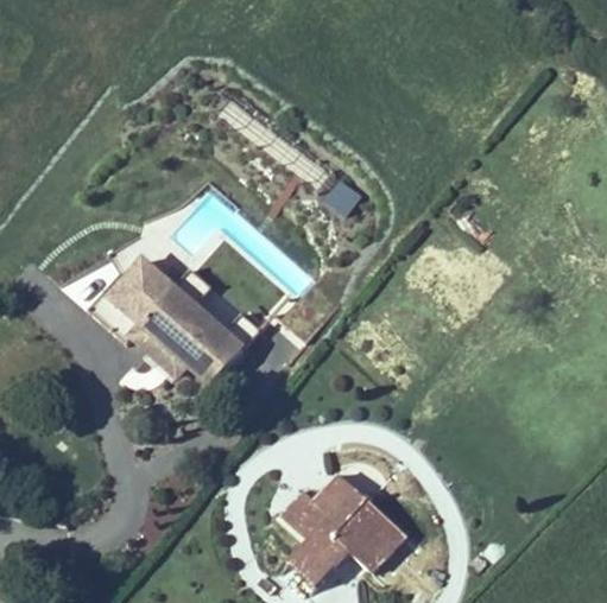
[(335,177),(324,201),(349,213),(361,189),(335,177)]
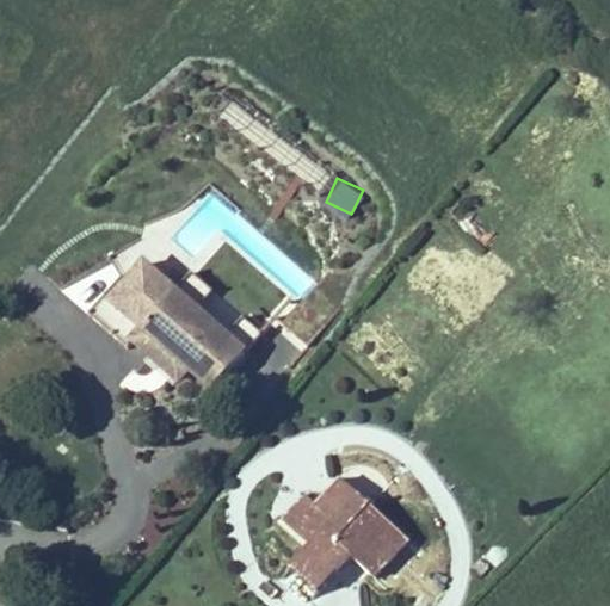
[(143,259),(97,316),(129,344),(134,338),(143,326),(171,350),(214,387),(246,347),(193,302),(174,286),(143,259)]
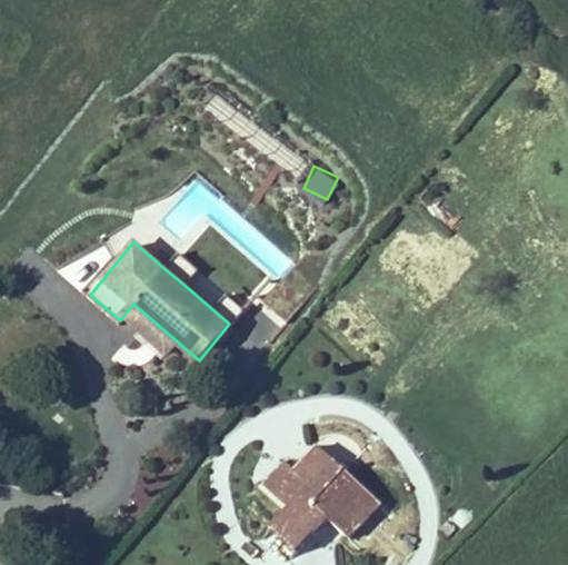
[(178,249),(162,267),(180,281),(195,264),(178,249)]
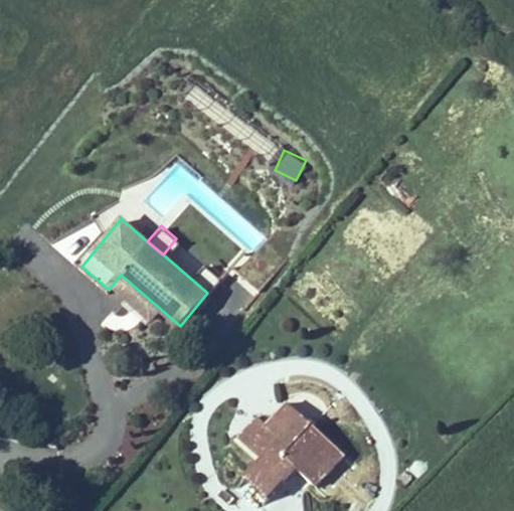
[(121,275),(113,285),(136,304),(144,295),(121,275)]
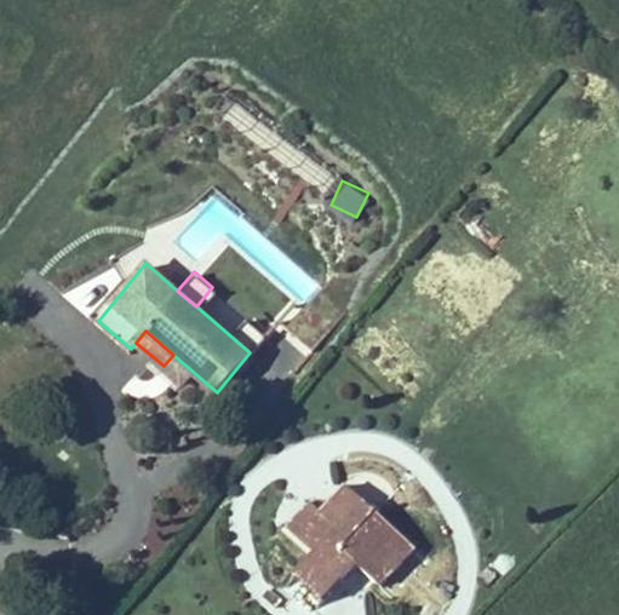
[(345,483),(339,489),(370,516),(376,510),(345,483)]
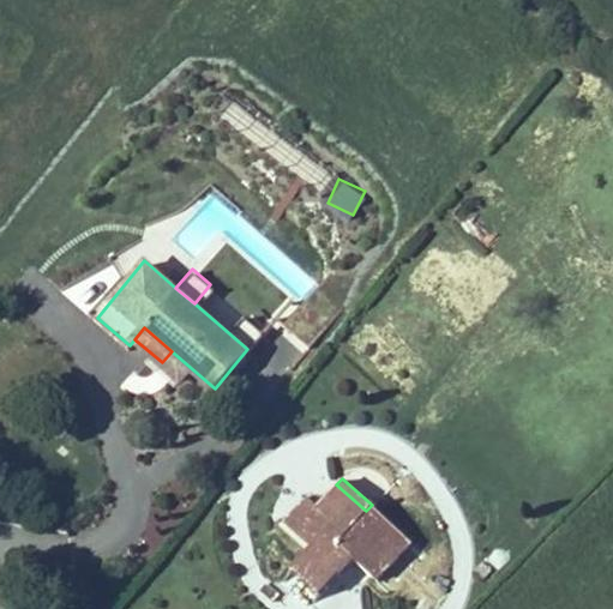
[(336,484),(318,505),(318,506),(334,520),(311,546),(298,560),(292,567),(319,592),(353,556),(377,578),(410,540),(372,505),(366,511),(336,484)]
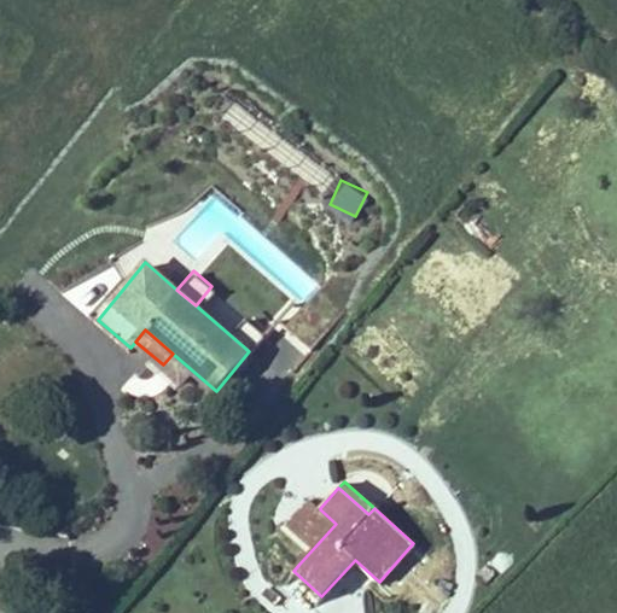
[(286,524),(313,549),(336,524),(320,509),(320,508),(309,498),(286,524)]
